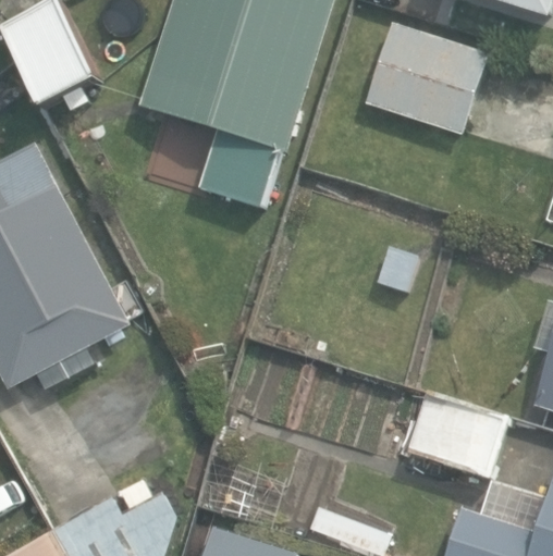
[(98,77),(58,0),(48,0),(0,25),(0,31),(39,107),(98,77)]
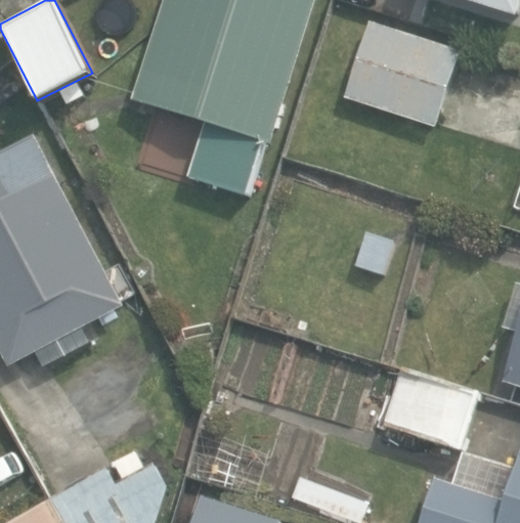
[(270,148),(316,0),(159,0),(128,100),(201,122),(183,177),(249,198),(264,146),(270,148)]
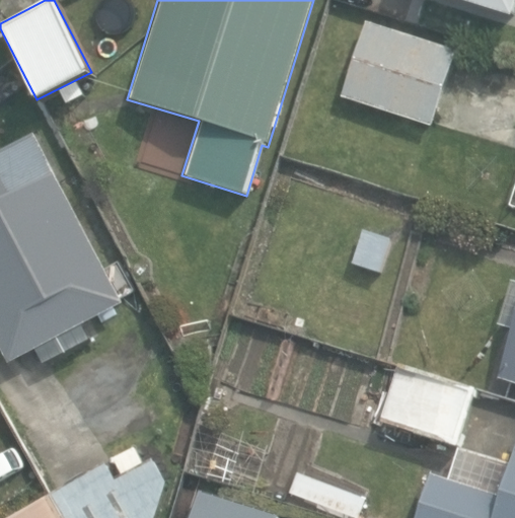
[(514,0),(469,0),(511,13),(514,0)]
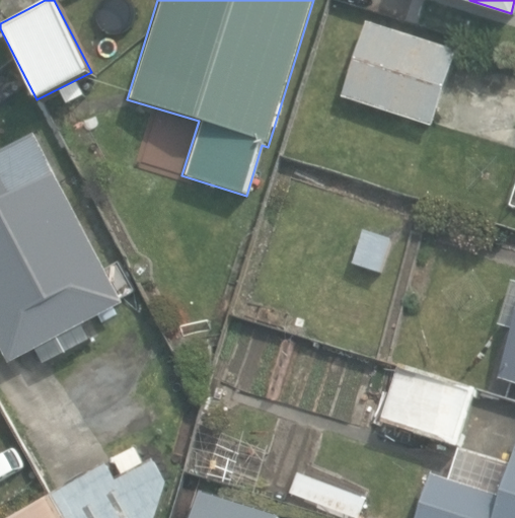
[(429,129),(455,49),(365,19),(339,99),(429,129)]
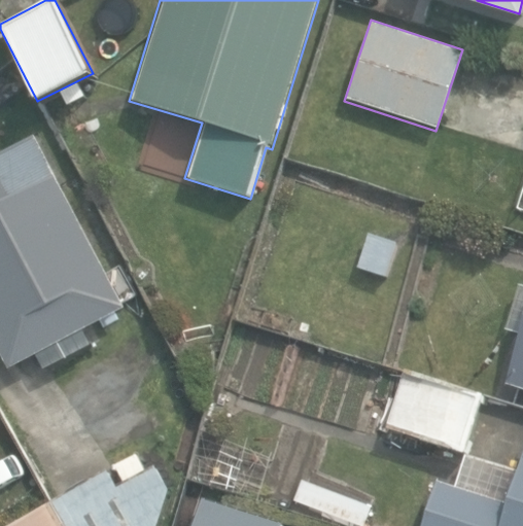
[(126,309),(33,134),(0,151),(0,350),(9,369),(36,355),(43,370),(92,345),(84,330),(126,309)]
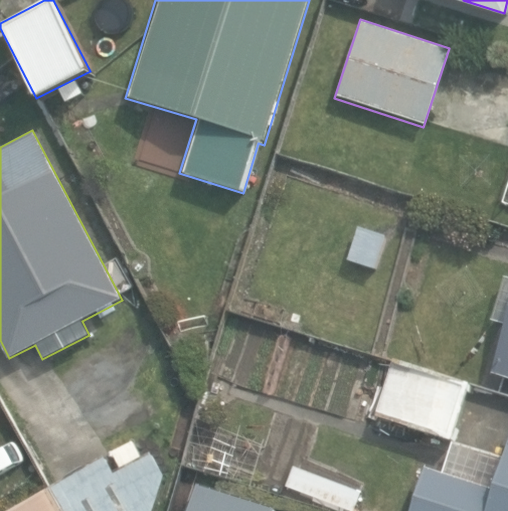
[(384,236),(356,227),(345,260),(374,269),(384,236)]
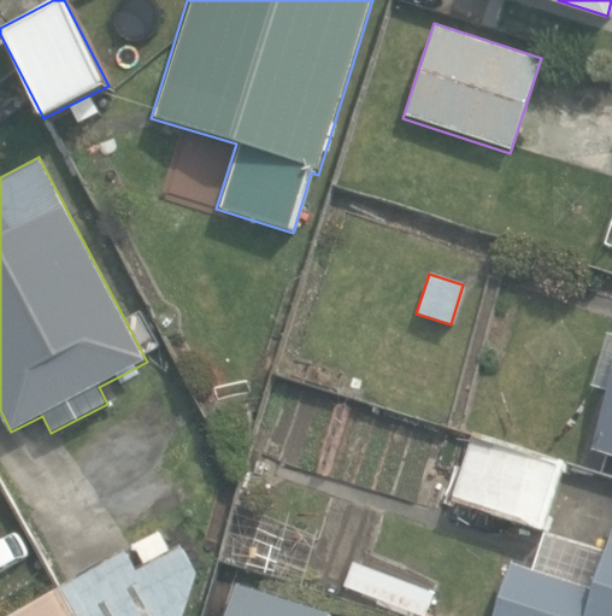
[(611,332),(606,330),(589,386),(606,392),(588,449),(611,456),(611,332)]
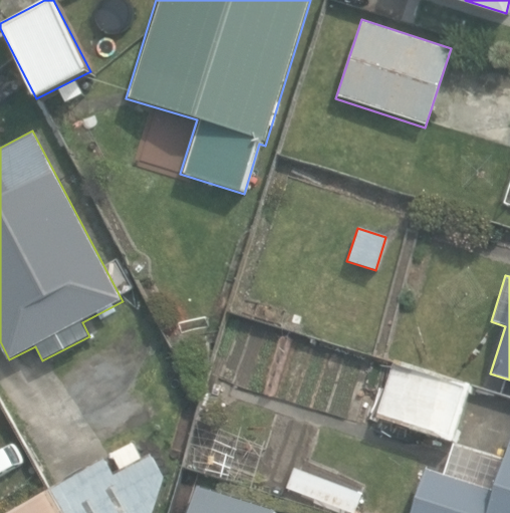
[(373,416),(448,439),(465,385),(391,361),(373,416)]
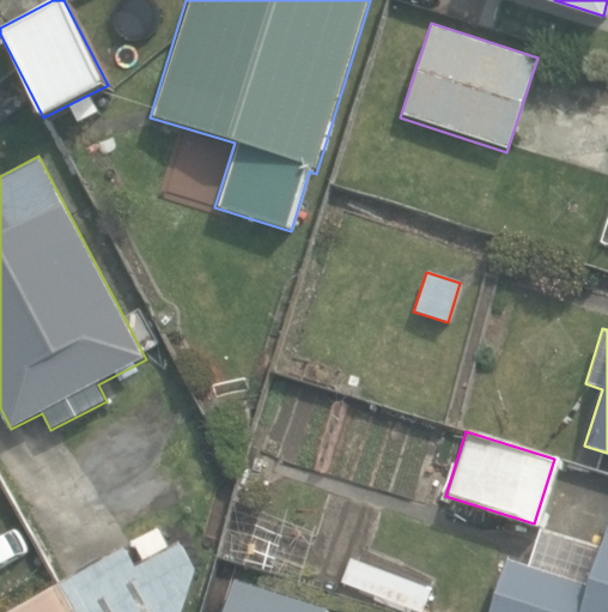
[(506,557),(488,611),(607,611),(607,526),(602,547),(540,528),(529,564),(506,557)]
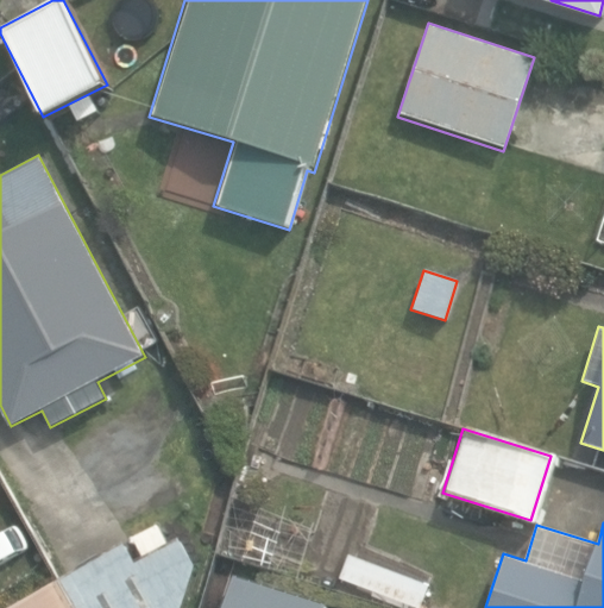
[(121,543),(55,581),(69,607),(180,607),(194,564),(180,537),(132,562),(121,543)]
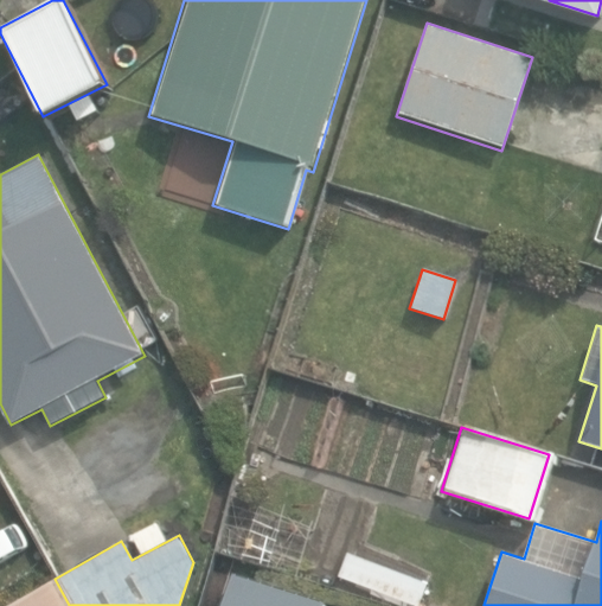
[(324,605),(325,603),(232,574),(221,605),(324,605)]
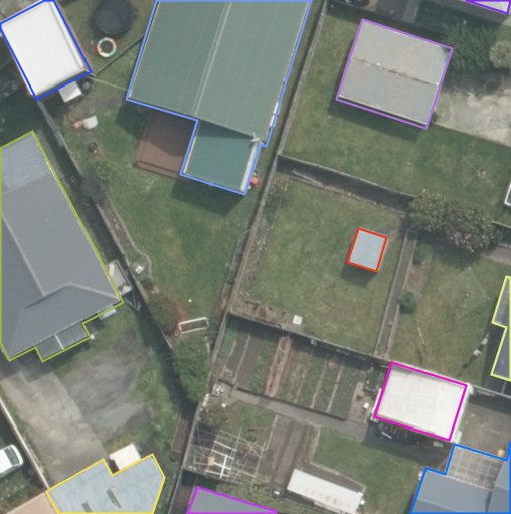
[(58,513),(46,491),(3,513),(58,513)]
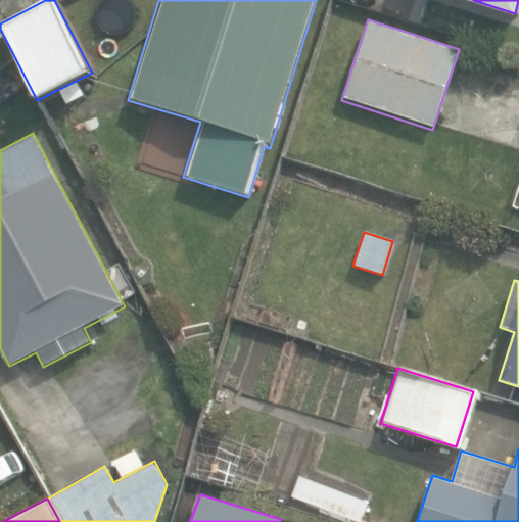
All buildings are outlined.
